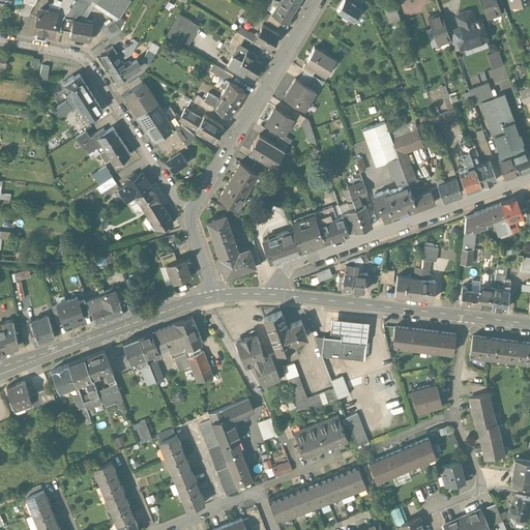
[(22,5),(21,16),(27,17),(29,15),(36,0),(23,0),(23,1),(22,5)]
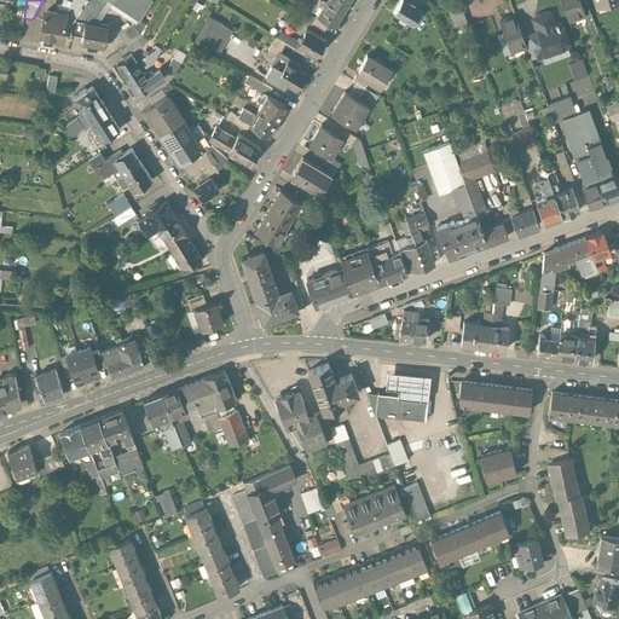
[(69,7),(73,1),(68,0),(63,0),(62,5),(58,4),(57,10),(68,11),(69,7)]
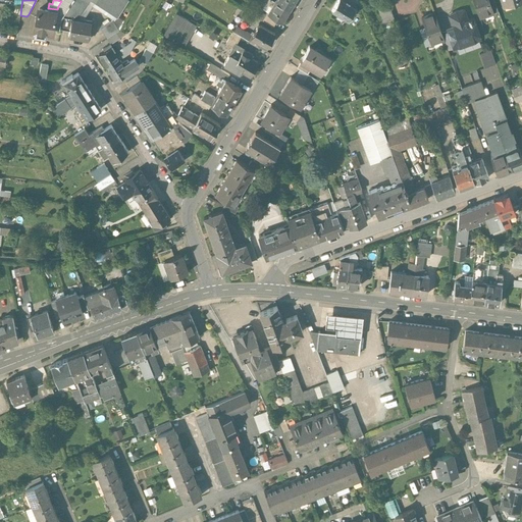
[(58,6),(57,9),(56,15),(62,16),(72,0),(61,0),(61,1),(58,6)]
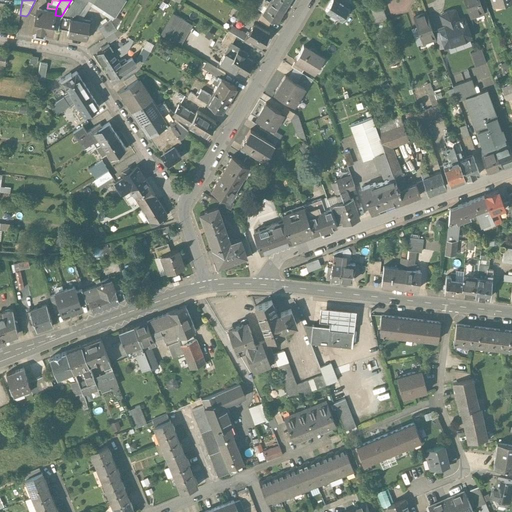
[(69,17),(80,19),(89,5),(92,1),(90,0),(71,0),(61,16),(69,17)]
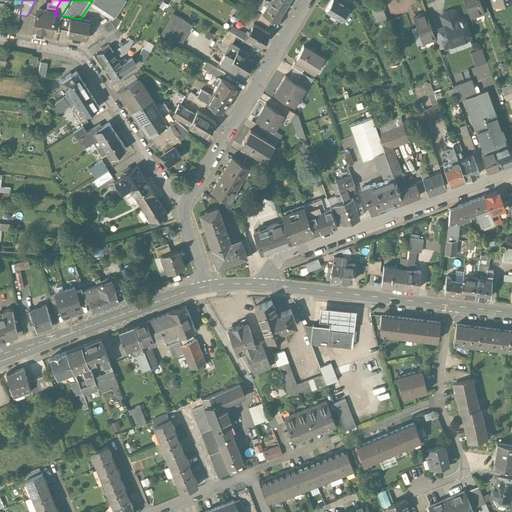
[(92,0),(92,1),(89,5),(107,16),(112,19),(115,15),(124,0),(92,0)]
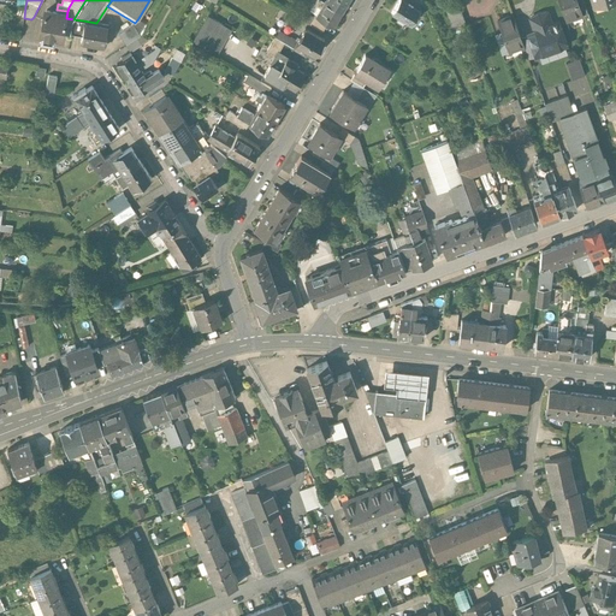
[(342,9),(327,0),(314,0),(320,4),(314,13),(332,24),(342,9)]
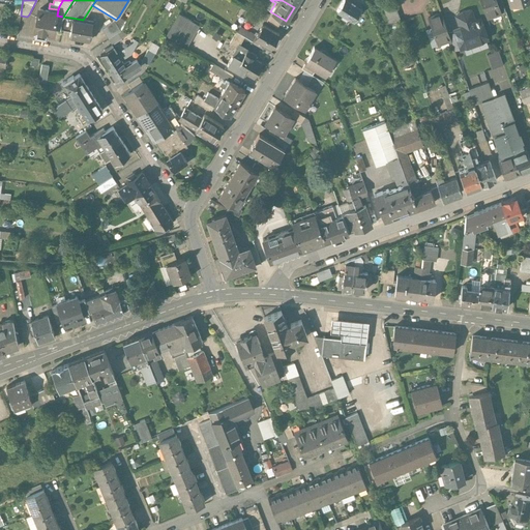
[(350,0),(341,0),(334,11),(353,23),(362,6),(359,5),(350,0)]
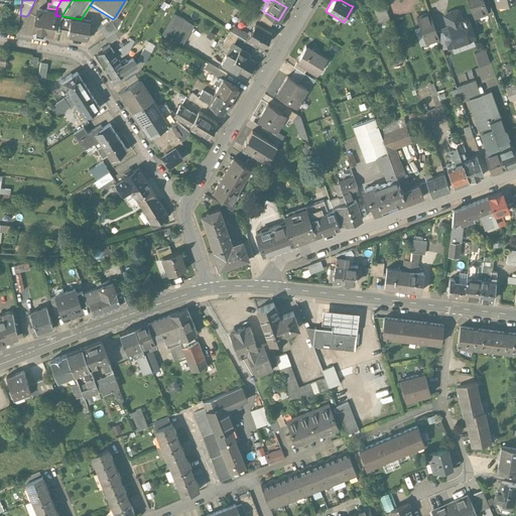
[(390,20),(382,0),(370,0),(379,24),(390,20)]
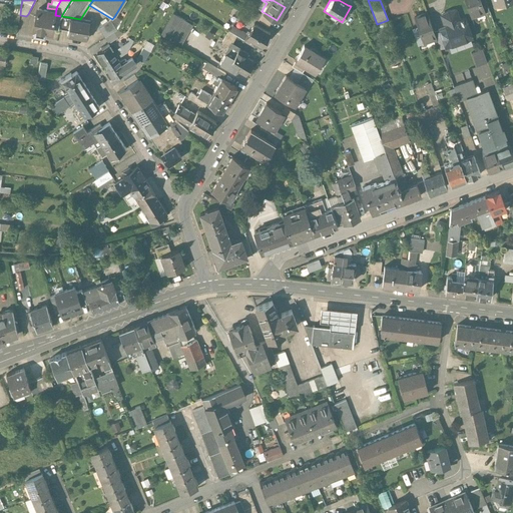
[(479,0),(465,0),(471,17),(484,12),(484,11),(479,0)]
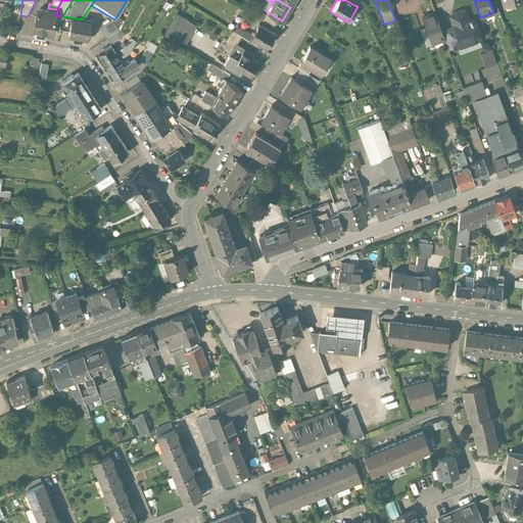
[(498,9),(494,0),(488,0),(493,11),(498,9)]
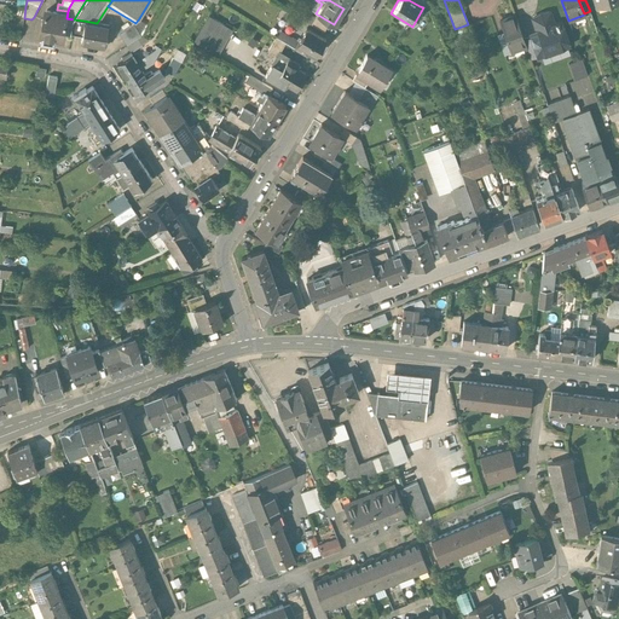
[(57,10),(47,7),(45,19),(41,36),(45,36),(44,40),(52,41),(52,38),(63,40),(67,18),(68,11),(57,10)]
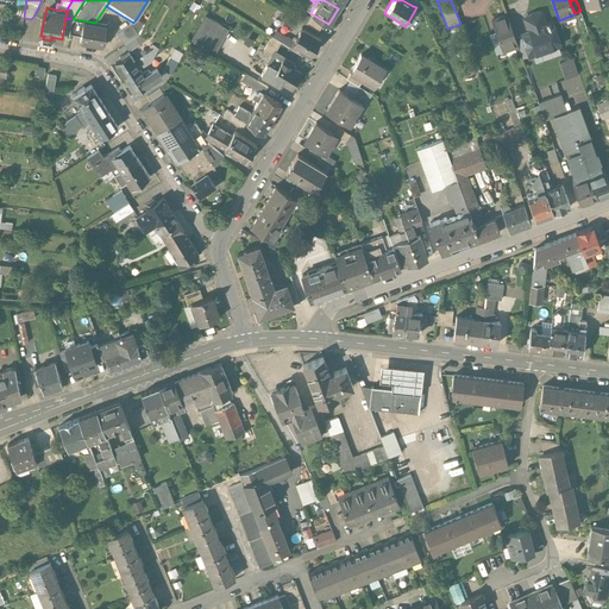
[(286,11),(282,18),(293,24),(296,17),(286,11)]
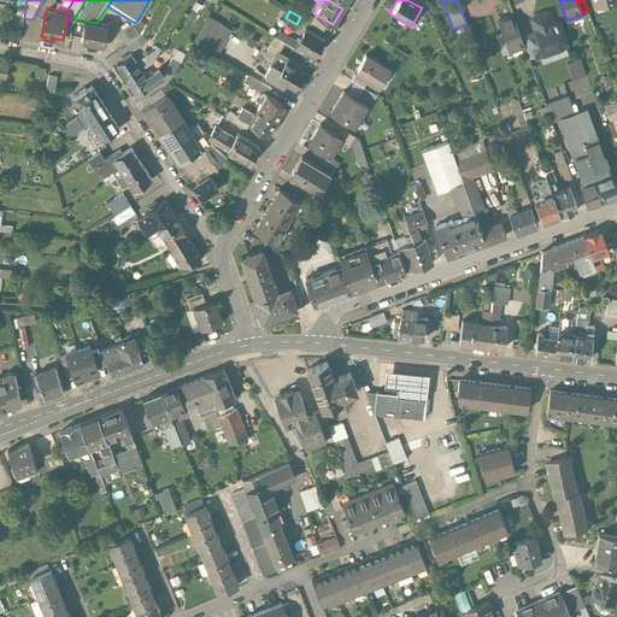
[(548,13),(541,17),(552,50),(568,45),(559,22),(552,24),(548,13)]
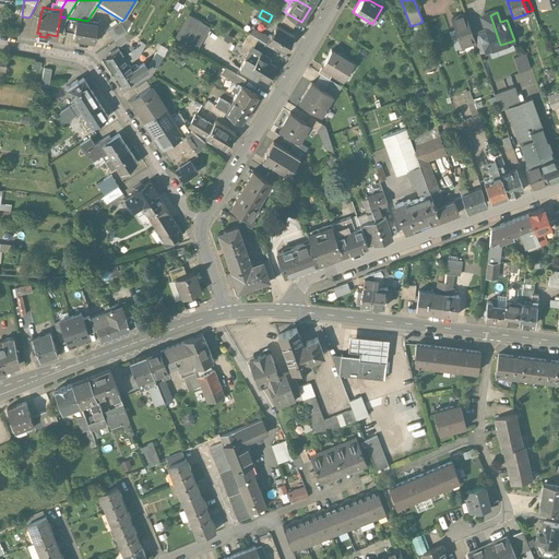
[(188,14),(187,13),(174,37),(195,49),(209,26),(188,14)]
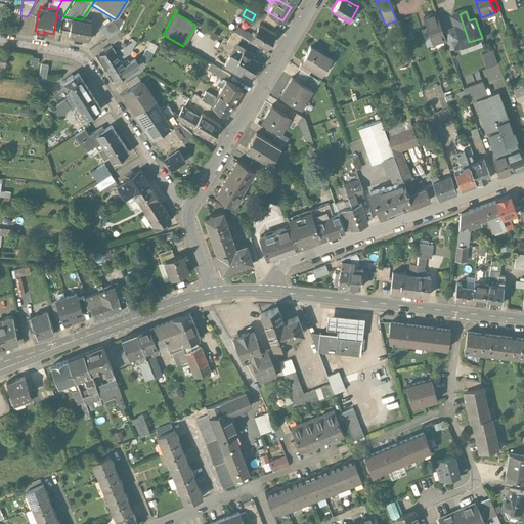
[(444,33),(437,13),(424,17),(427,29),(432,43),(446,38),(444,33)]
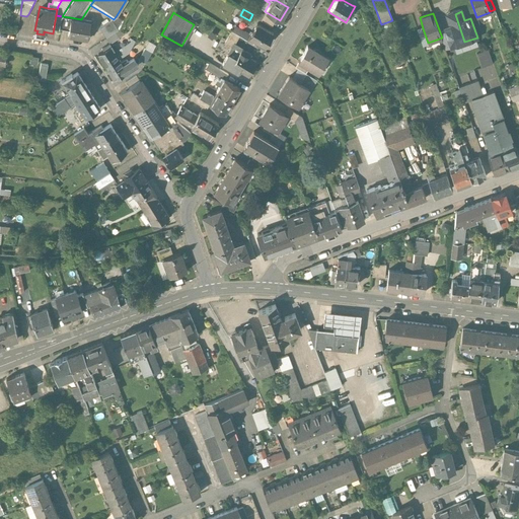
[(451,47),(464,42),(455,14),(447,16),(454,35),(448,38),(450,45),(451,46),(451,47)]
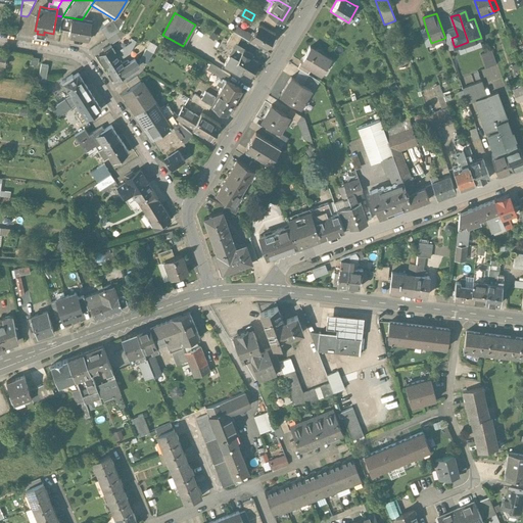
[(105,19),(108,24),(112,20),(119,31),(125,20),(117,15),(114,19),(109,16),(105,19)]
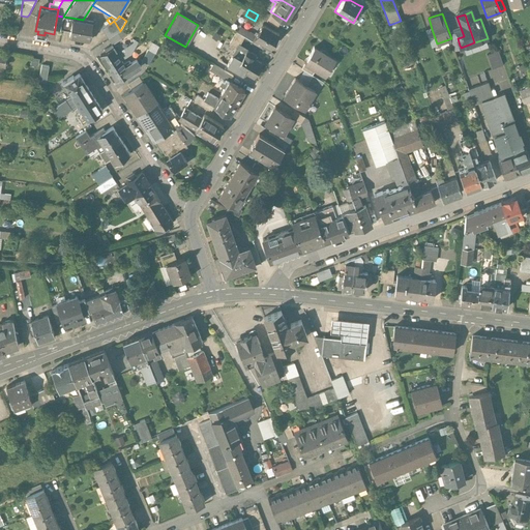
[(83,20),(71,18),(68,36),(89,40),(92,22),(83,20)]
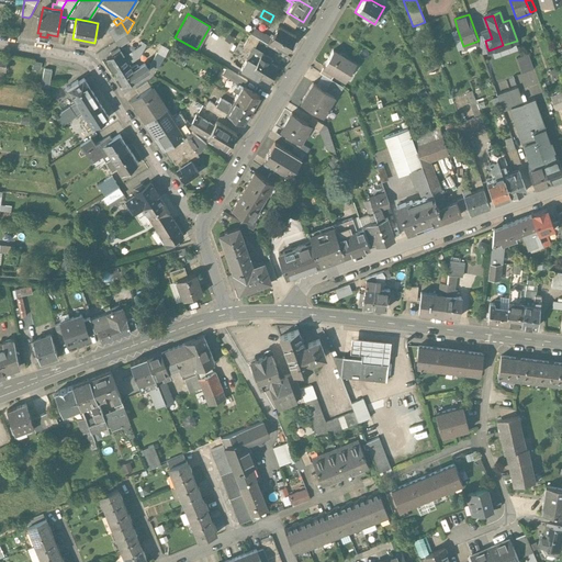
[(109,30),(115,41),(125,34),(127,33),(121,22),(116,25),(109,30)]
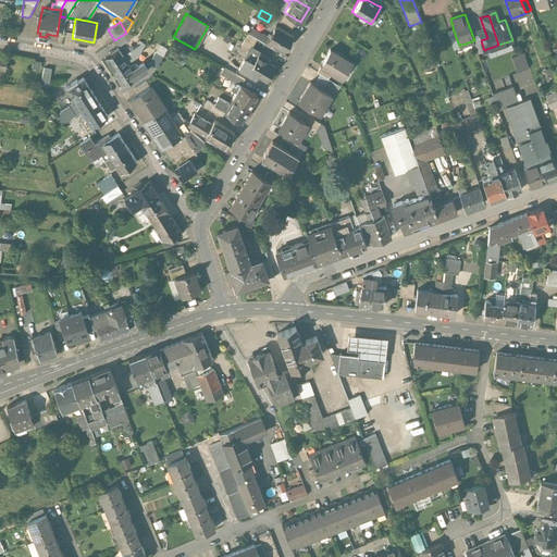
[(293,36),(276,25),(270,36),(265,42),(275,48),(277,45),(284,49),(293,36)]
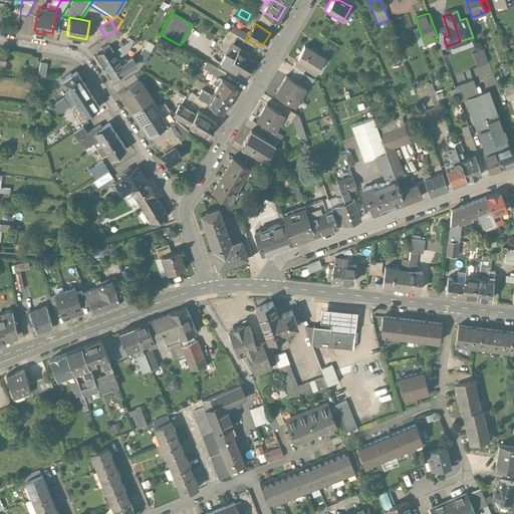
[(237,34),(245,39),(249,33),(235,24),(231,30),(237,34)]
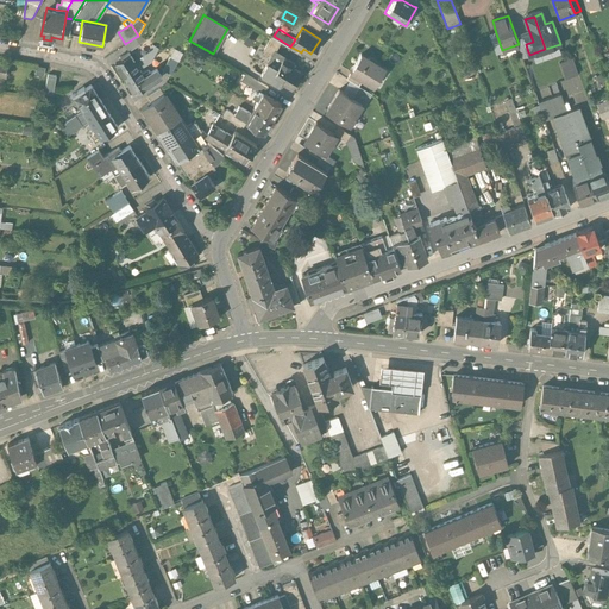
[(502,50),(496,33),(489,36),(495,54),(503,51),(502,50)]
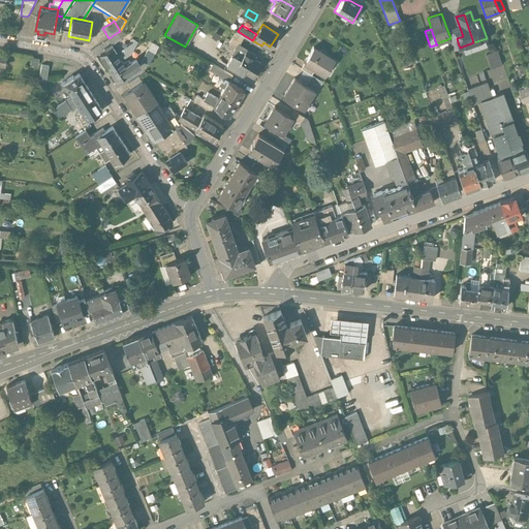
[(244,35),(238,31),(234,38),(240,42),(244,35)]
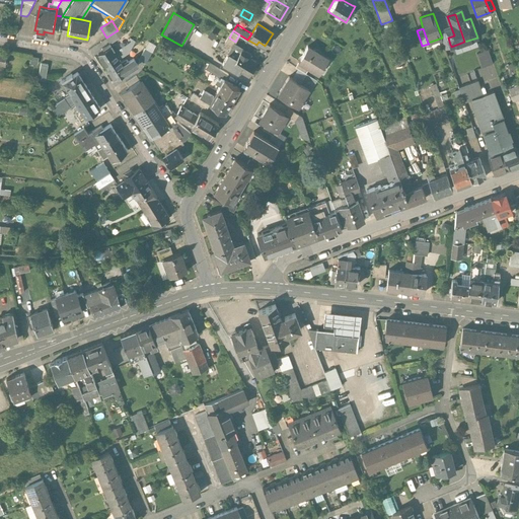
[(448,38),(445,30),(440,32),(442,38),(445,48),(451,46),(450,45),(448,38)]
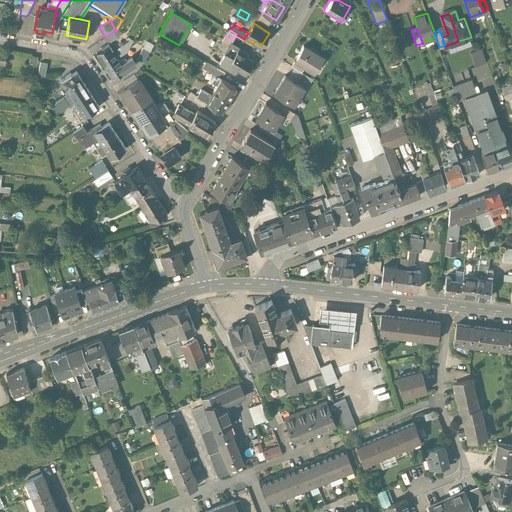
[(114,31),(105,37),(107,41),(116,36),(114,31)]
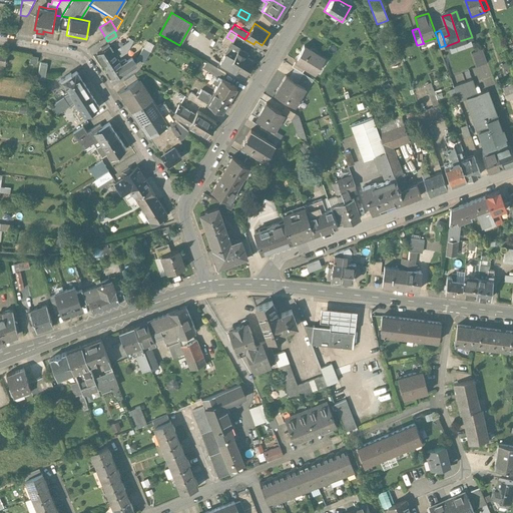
[(232,41),(226,37),(223,42),(229,46),(232,42),(231,42),(232,41)]
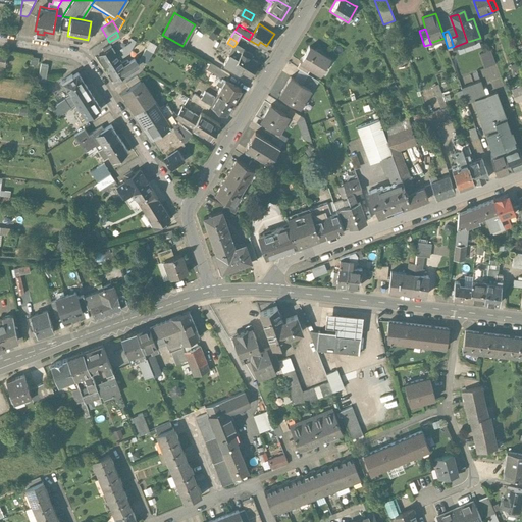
[(123,50),(117,54),(119,58),(129,52),(136,41),(133,39),(132,40),(132,42),(122,47),(123,50)]
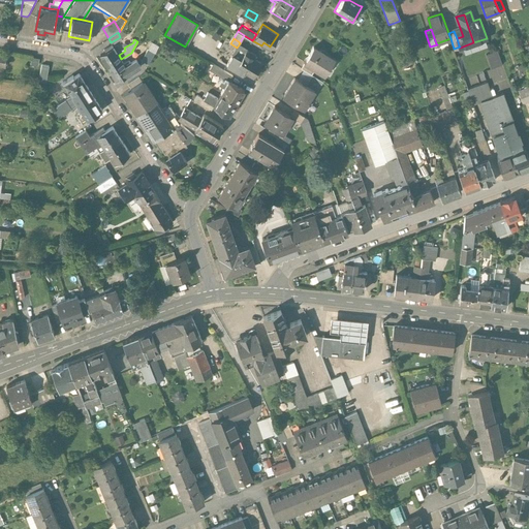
[(158,47),(152,42),(142,60),(148,64),(158,47)]
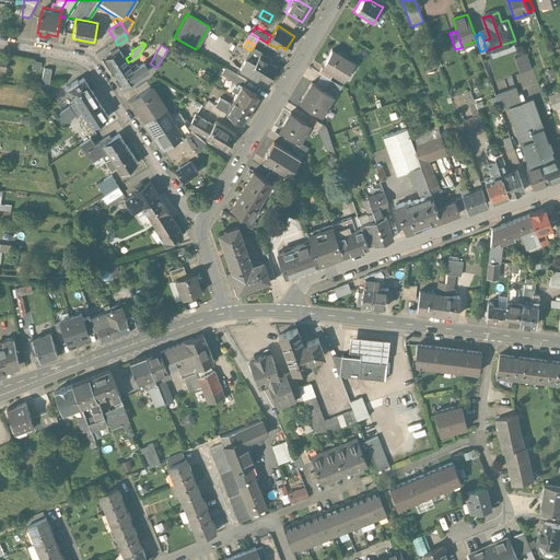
[(251,50),(241,68),(257,77),(258,74),(267,80),(277,63),(269,59),(270,56),(254,46),(251,50)]
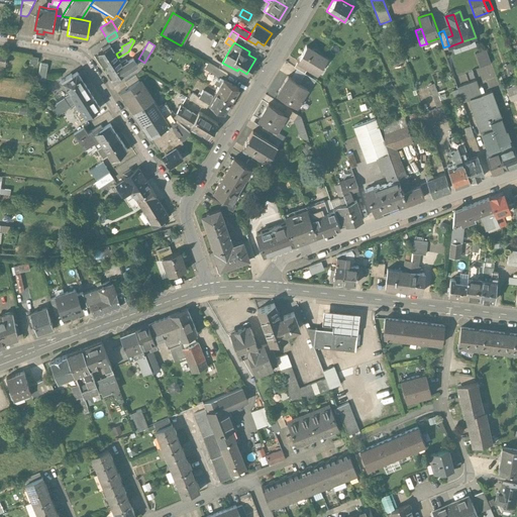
[(307,45),(297,62),(307,69),(317,74),(327,58),(307,45)]
